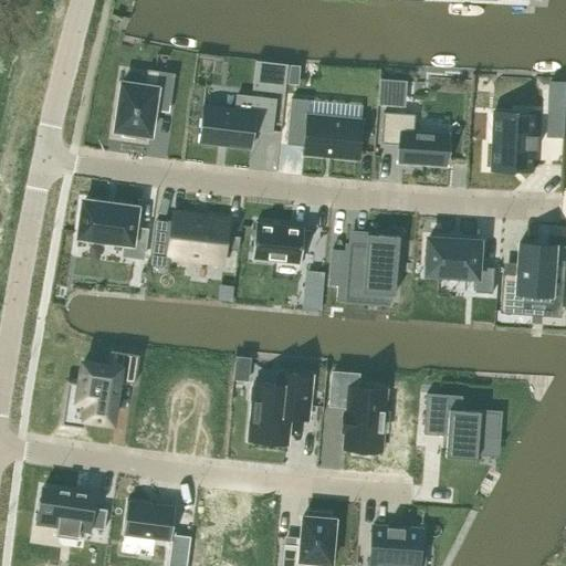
[(273,92),(284,93),(287,61),(276,60),(273,92)]
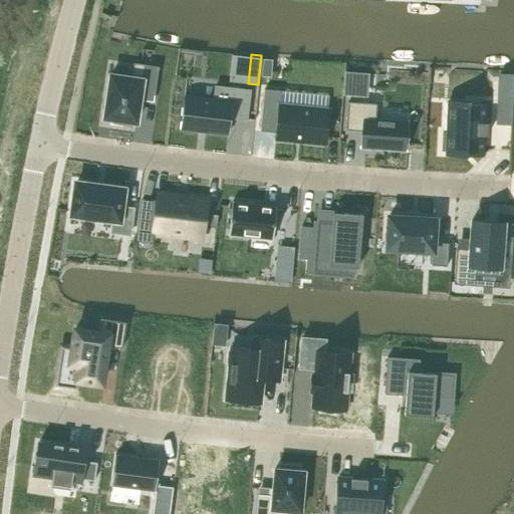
[(272,60),(263,59),(261,76),(270,76),(272,60)]
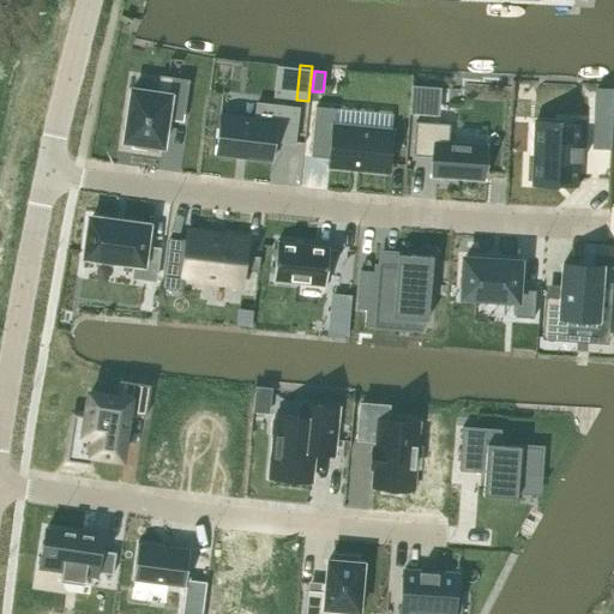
[(156,92),(132,89),(124,140),(133,142),(132,146),(156,150),(156,145),(162,145),(167,109),(185,113),(190,79),(160,74),(156,92)]
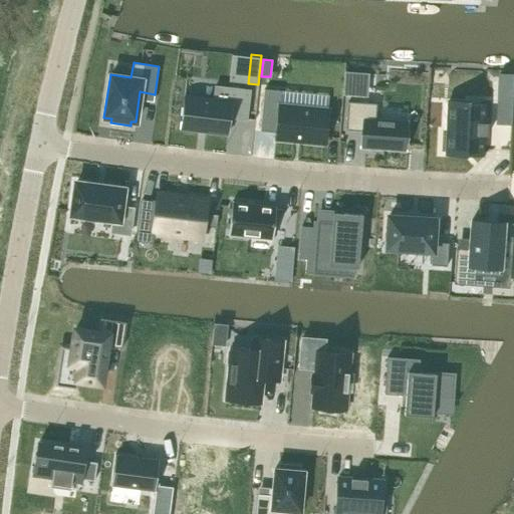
[(185,96),(181,129),(228,135),(229,118),(246,120),(250,90),(215,86),(213,99),(185,96)]
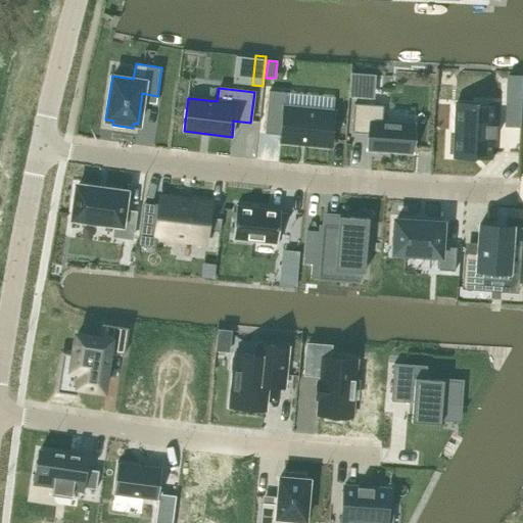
[(286,93),(269,91),(265,134),(281,135),(280,142),(331,147),(334,111),(284,106),(286,93)]
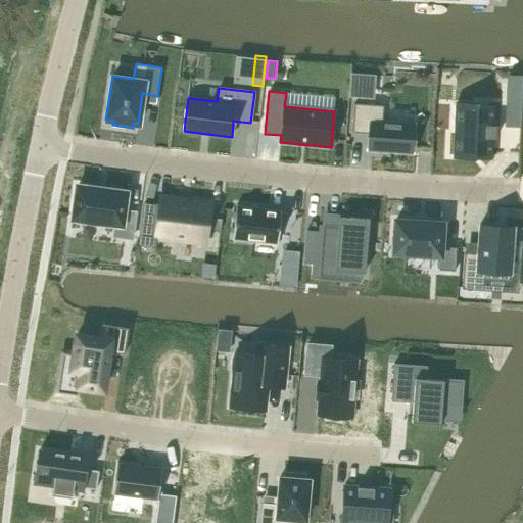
[(383,105),(353,103),(352,132),(368,133),(367,149),(412,152),(414,124),(382,122),(383,105)]
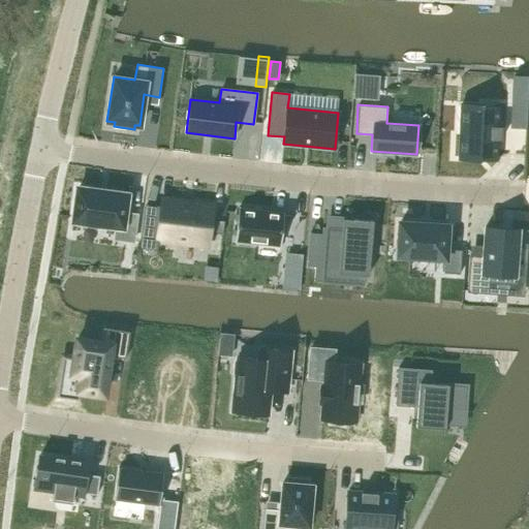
[(460,106),(458,157),(498,159),(500,107),(460,106)]
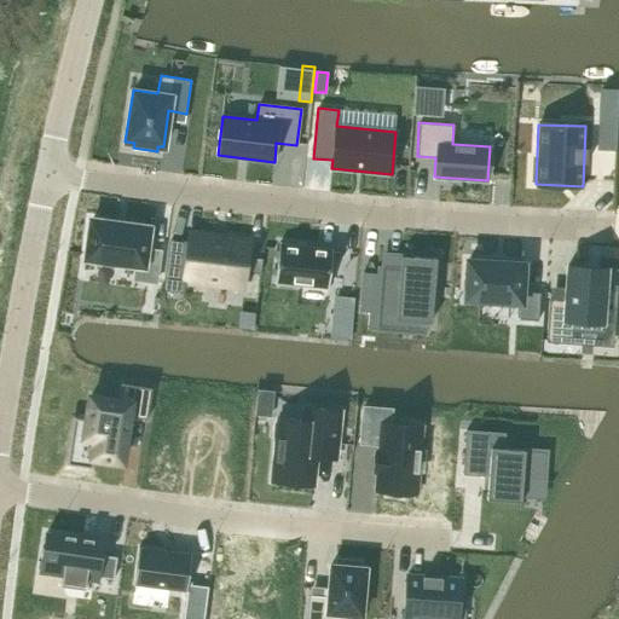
[(149,227),(91,220),(86,259),(137,265),(134,279),(156,283),(160,252),(145,249),(149,227)]
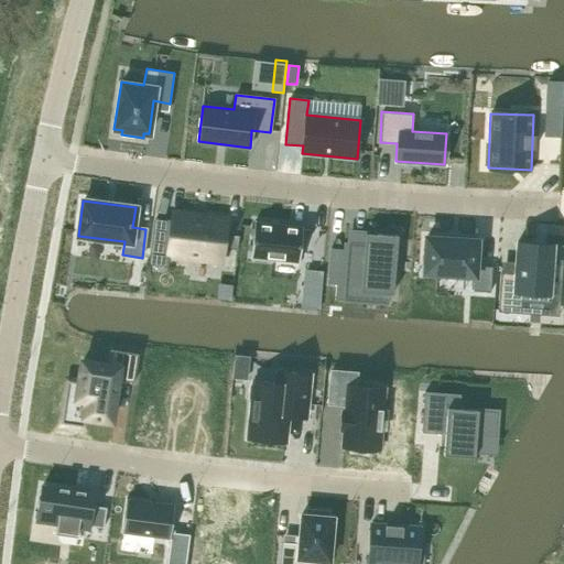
[(155,219),(150,263),(167,266),(169,256),(223,262),(228,219),(172,212),(171,220),(155,219)]
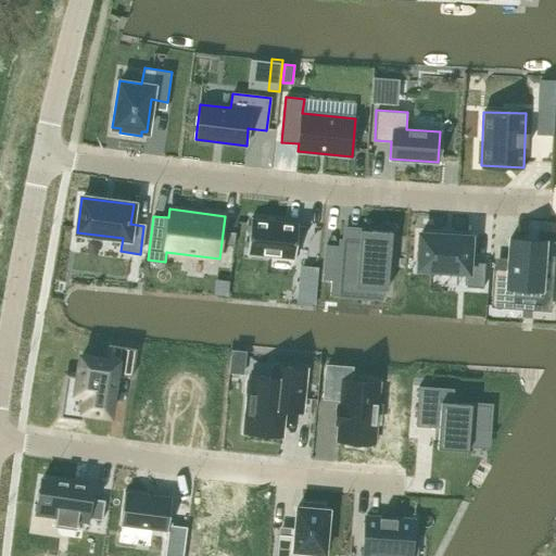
[(299,224),(251,219),(247,254),(294,258),(299,224)]
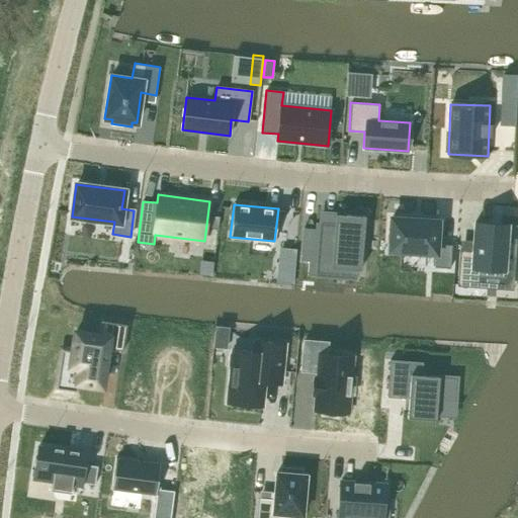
[(360,270),(365,217),(336,213),(335,225),(316,223),(314,253),(301,252),(301,254),(309,254),(308,275),(317,275),(332,276),(332,268),(360,270)]
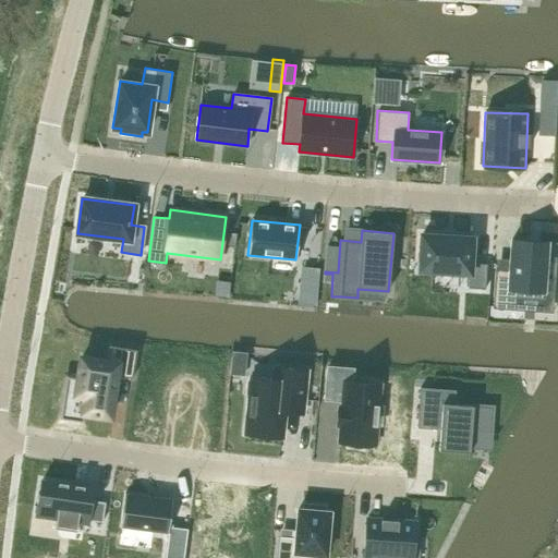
[(455,237),(422,234),(420,270),(469,274),(469,288),(485,289),(486,265),(471,264),(472,238),(456,237),(456,235),(455,235),(455,237)]
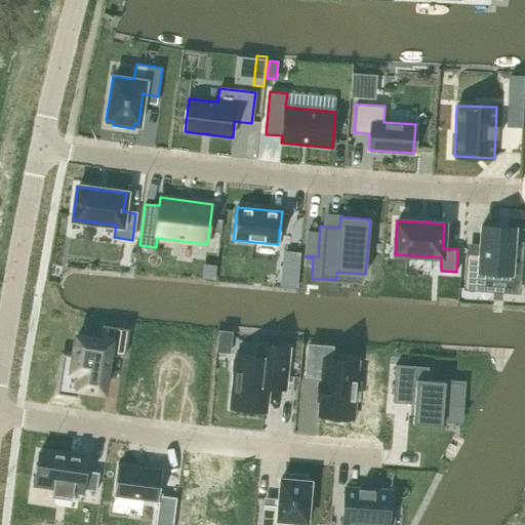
[(467,253),(463,289),(485,292),(486,279),(511,281),(515,229),(481,226),(479,254),(467,253)]
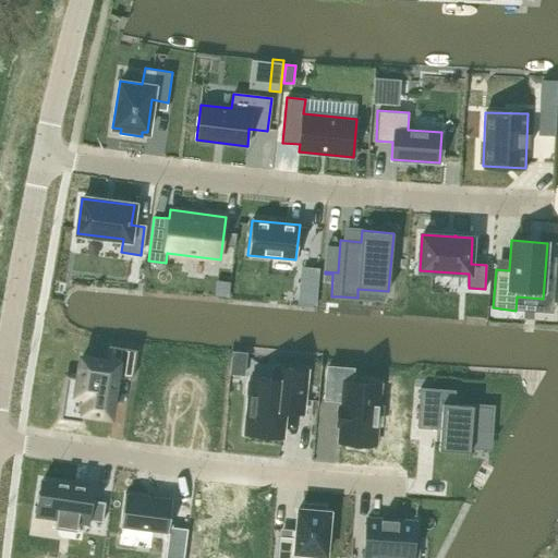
[(136,350),(109,346),(107,362),(81,358),(76,390),(64,389),(61,419),(83,422),(84,413),(110,417),(113,395),(114,396),(116,393),(113,393),(114,386),(117,386),(117,385),(114,385),(116,376),(133,378),(136,350)]
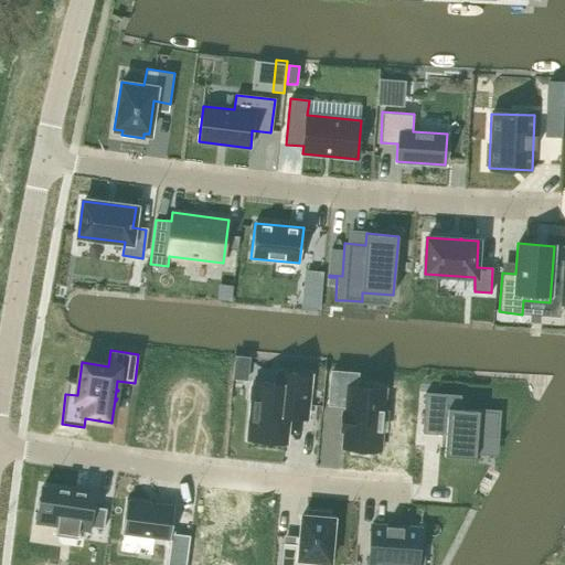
[(331,371),(329,404),(347,405),(345,413),(342,413),(342,416),(343,416),(343,426),(341,426),(341,430),(344,430),(343,448),(380,450),(381,429),(386,429),(386,411),(383,411),(384,388),(356,386),(358,373),(331,371)]
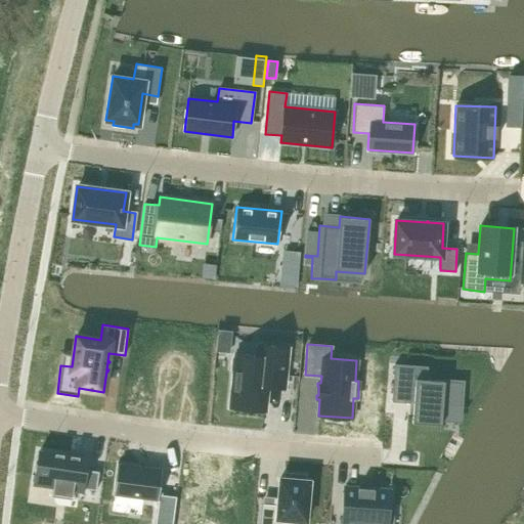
[(230,407),(265,411),(268,387),(285,388),(289,348),(258,345),(257,356),(235,354),(234,358),(232,358),(231,369),(233,370),(230,407)]
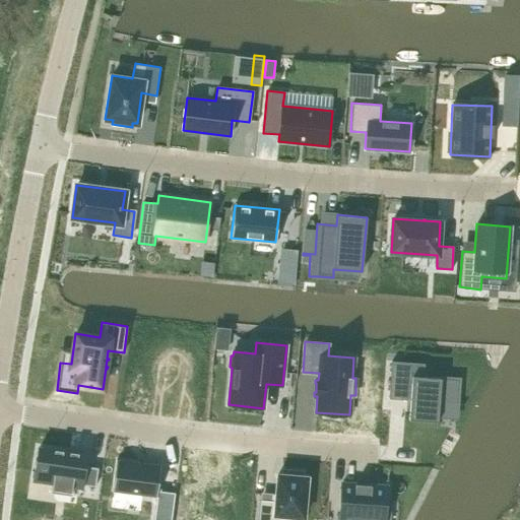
[(418,364),(392,362),(389,399),(410,400),(408,419),(438,421),(439,403),(456,405),(458,380),(413,376),(414,365),(418,365),(418,364)]
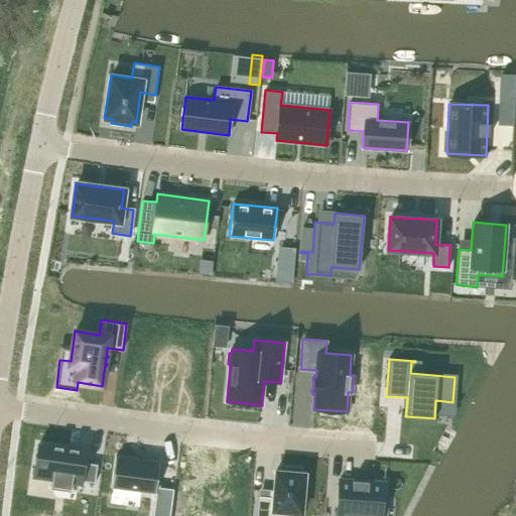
[(34,462),(35,462),(33,477),(52,479),(50,489),(71,492),(72,482),(82,484),(82,481),(95,483),(97,465),(95,465),(95,467),(84,465),(86,452),(38,444),(36,456),(35,456),(34,462)]
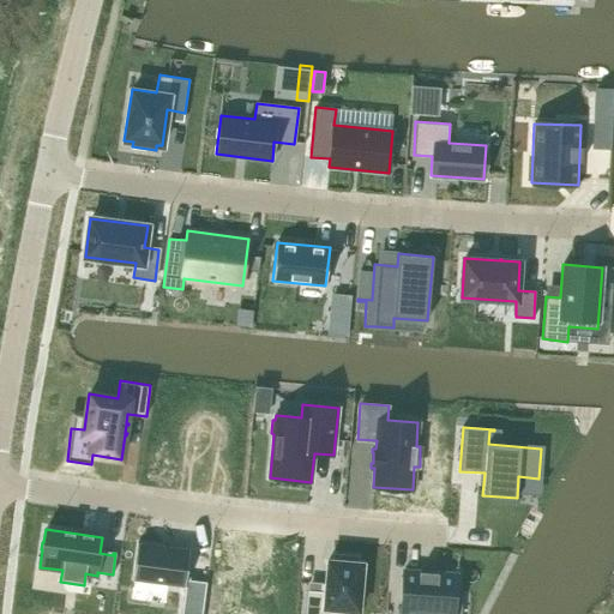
[(190,549),(138,542),(133,581),(185,588),(190,549)]
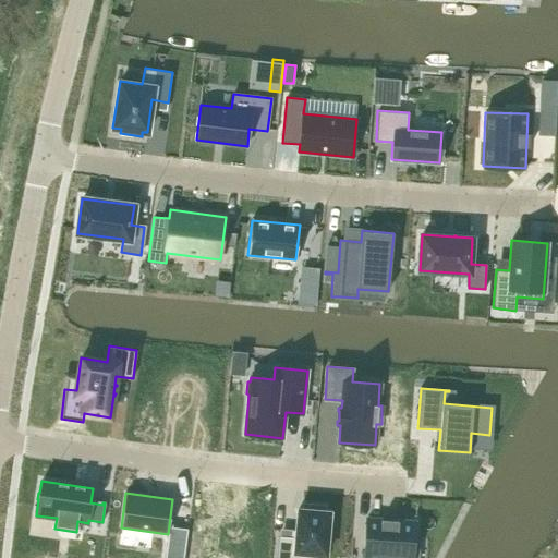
[(279,536),(277,557),(294,557),(295,553),(326,556),(330,512),(325,511),(325,507),(304,505),(303,509),(298,509),(295,537),(279,536)]
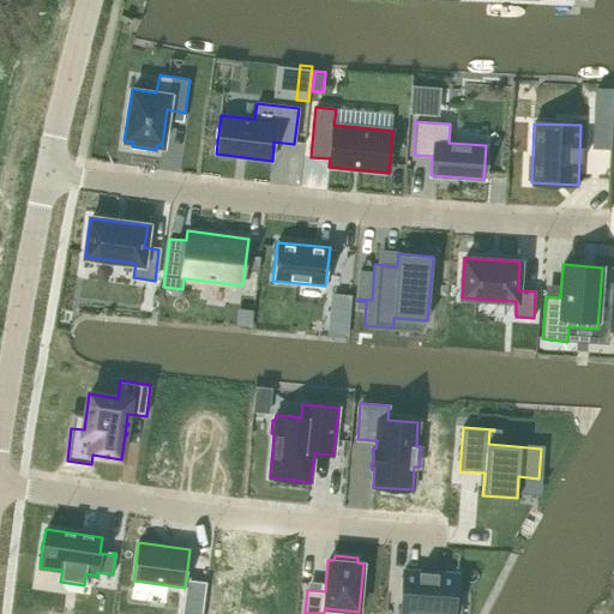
[(404,571),(401,613),(453,613),(456,575),(404,571)]
